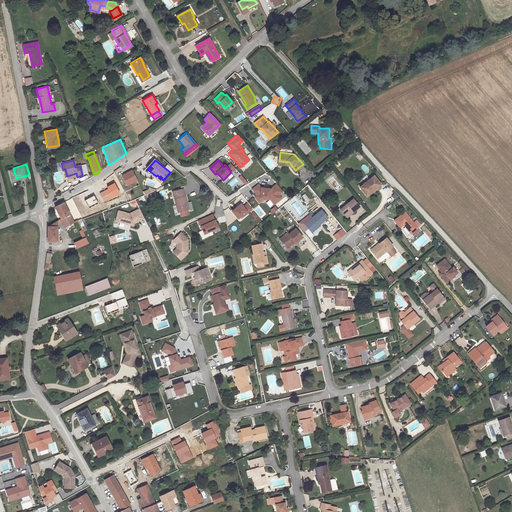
[(132,171),(123,175),(127,184),(137,180),(132,171)]
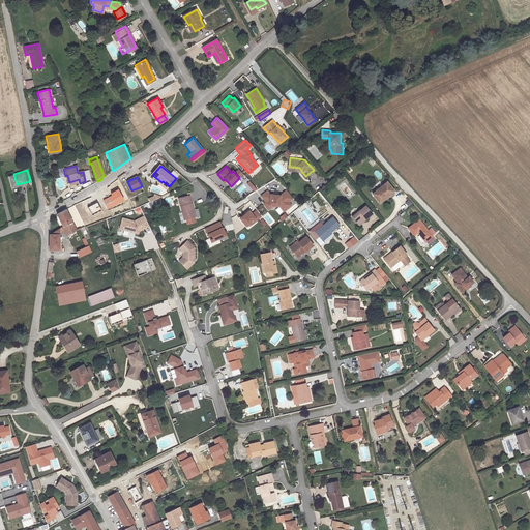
[(162,182),(160,183),(167,189),(169,186),(163,181),(162,182)]
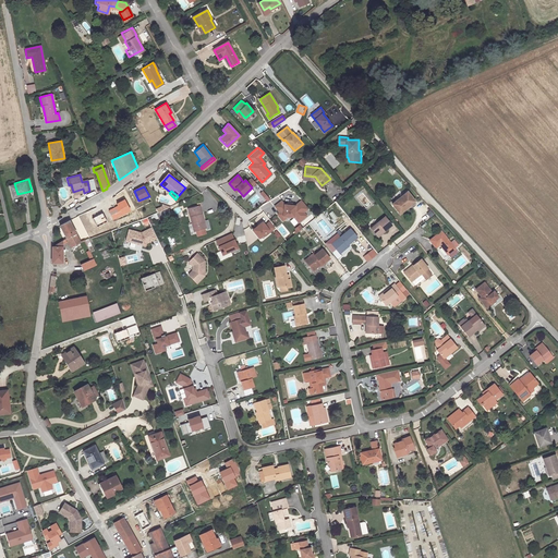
[(264,191),(261,193),(267,202),(270,199),(264,191)]
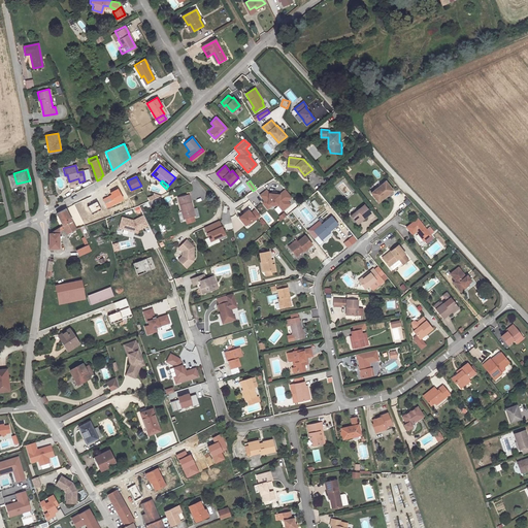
[(387,182),(373,192),(380,201),(386,196),(387,197),(391,194),(391,195),(395,192),(387,182)]
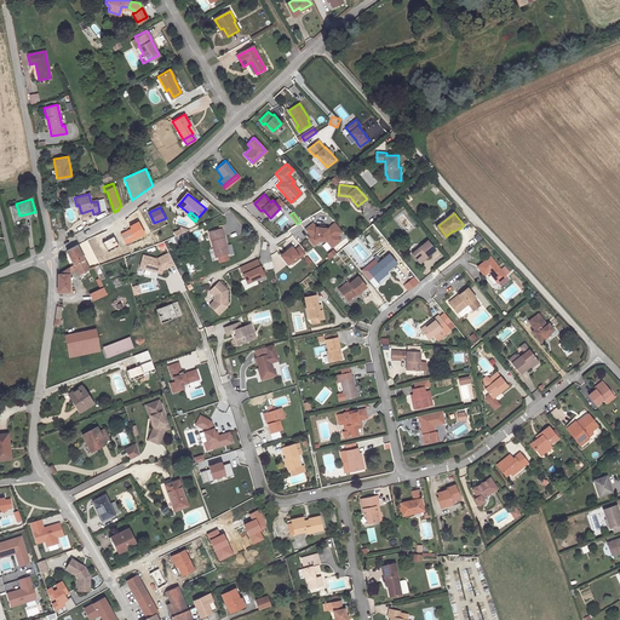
[(131,227),(131,229),(121,234),(126,244),(145,234),(139,222),(131,227)]
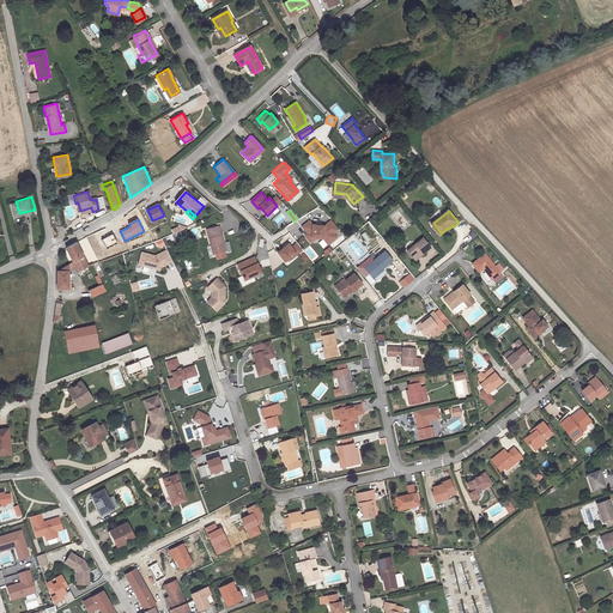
[(305,235),(309,238),(313,236),(317,237),(325,237),(329,243),(338,236),(334,232),(340,229),(333,219),(326,225),(314,224),(310,220),(303,225),(309,232),(305,235)]
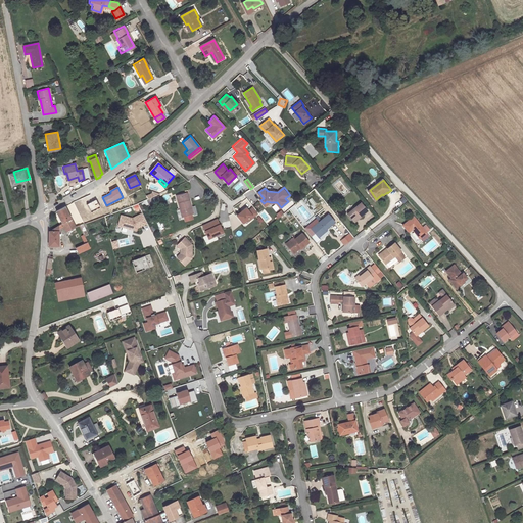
[(175,196),(181,218),(181,217),(183,222),(192,219),(192,217),(195,216),(193,206),(190,207),(186,193),(175,196)]
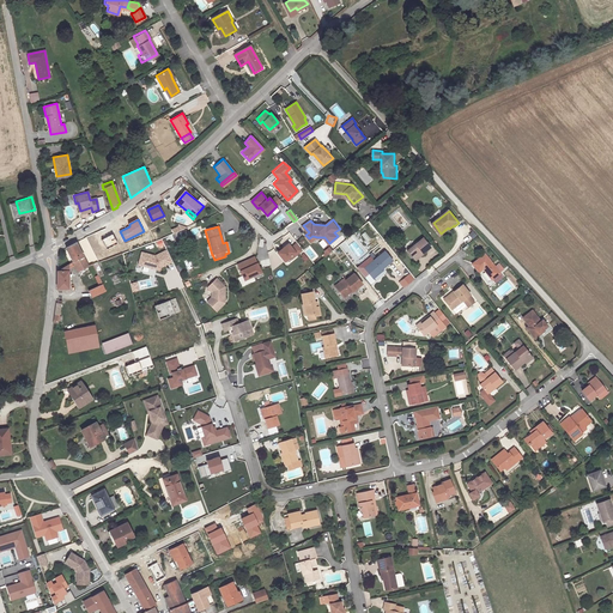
[(186,229),(169,235),(170,241),(188,235),(186,229)]
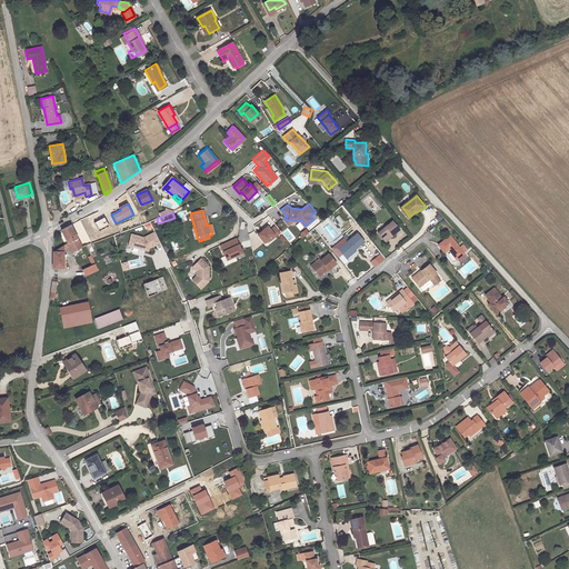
[(109,226),(105,218),(95,223),(99,231),(109,226)]
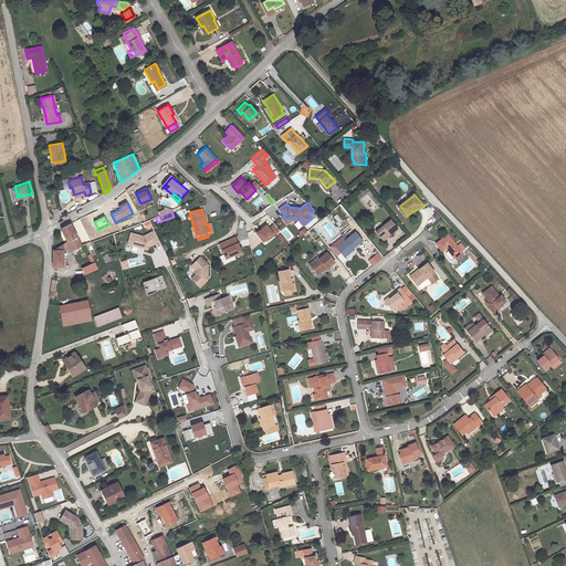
[(392,220),(377,231),(384,240),(399,229),(392,220)]
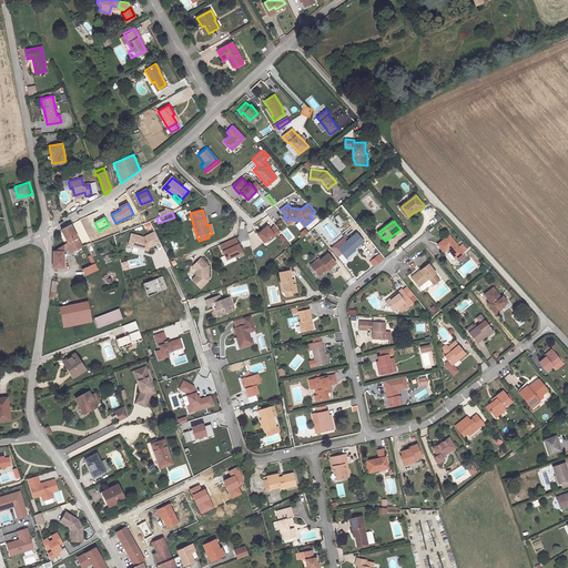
[(275,234),(280,231),(275,224),(271,227),(267,224),(257,232),(264,241),(269,237),(274,233),(275,234)]
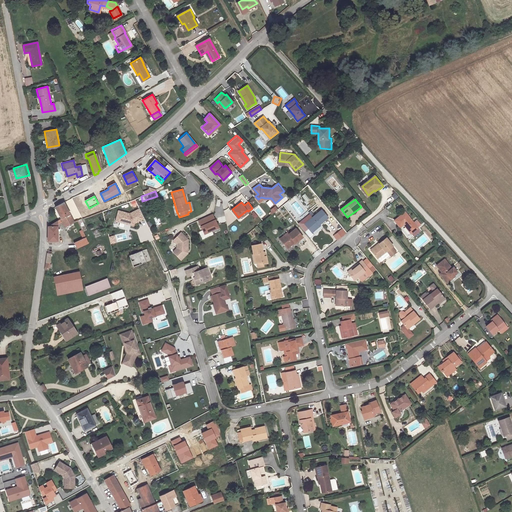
[(71,215),(65,203),(56,208),(62,219),(71,215)]
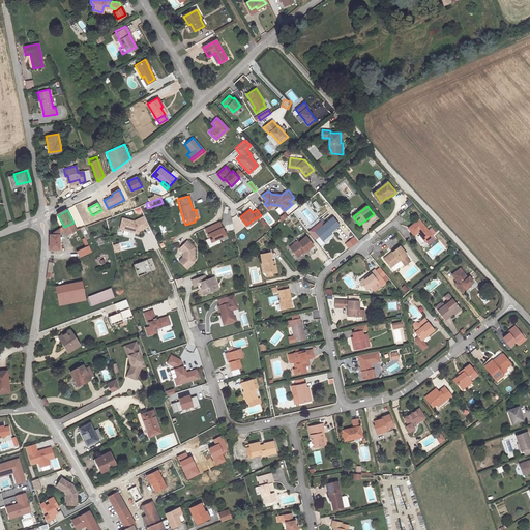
[(123,219),(120,230),(139,234),(140,232),(150,227),(145,216),(135,222),(123,219)]
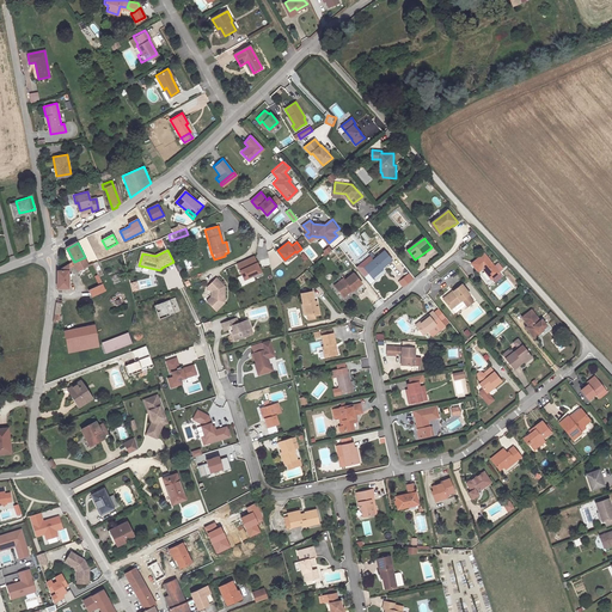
[(385,251),(375,259),(375,261),(369,265),(373,270),(369,273),(374,277),(383,271),(381,270),(393,259),(385,251)]
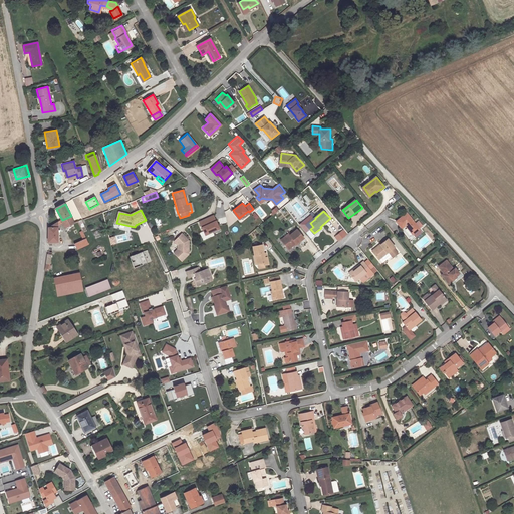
[(398,223),(403,230),(407,227),(414,236),(421,231),(408,215),(398,223)]
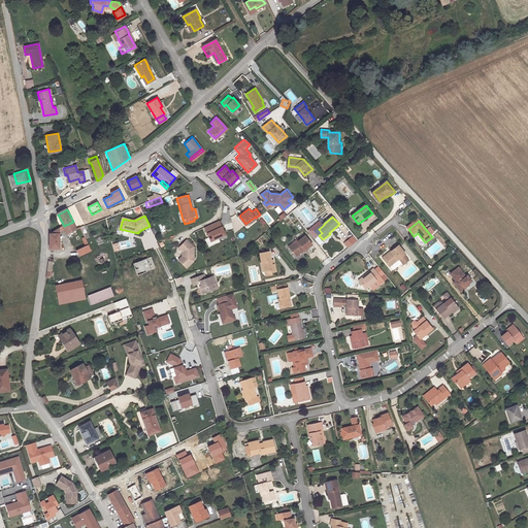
[(67,234),(77,229),(73,222),(64,226),(67,234)]
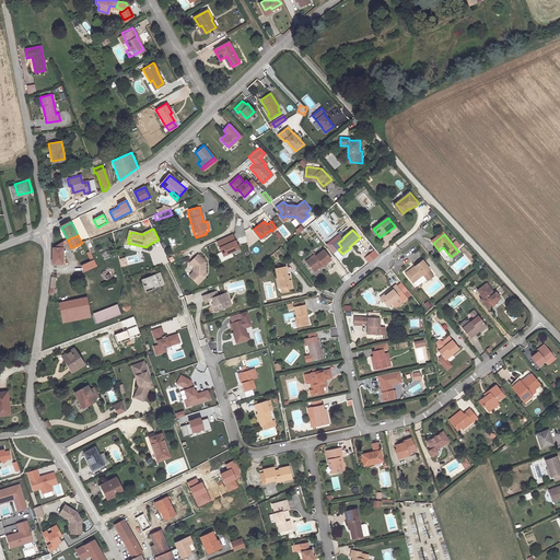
[(240,253),(232,235),(217,242),(223,256),(231,253),(232,255),(240,253)]
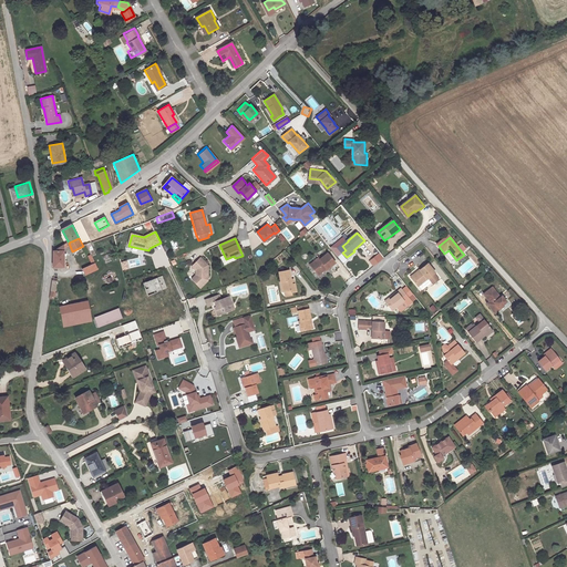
[(339,248),(342,253),(346,250),(342,246),(348,241),(348,240),(339,248)]
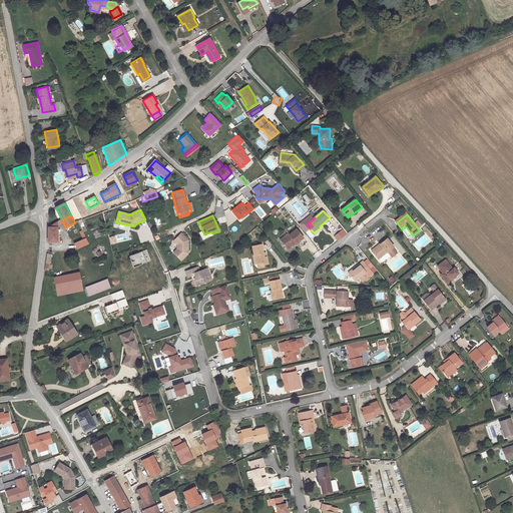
[(49,226),(49,241),(59,241),(58,221),(49,226)]
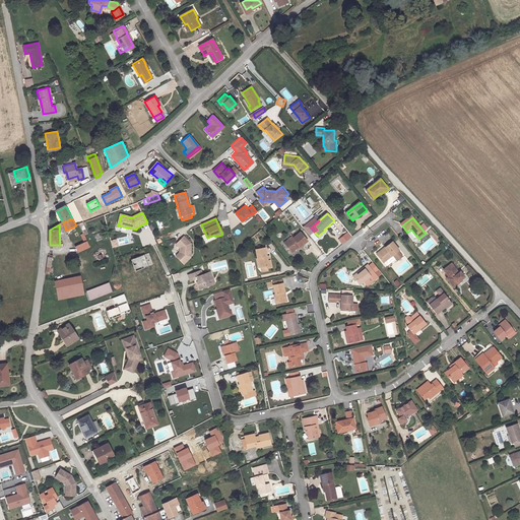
[(348,232),(338,239),(342,244),(352,238),(348,232)]
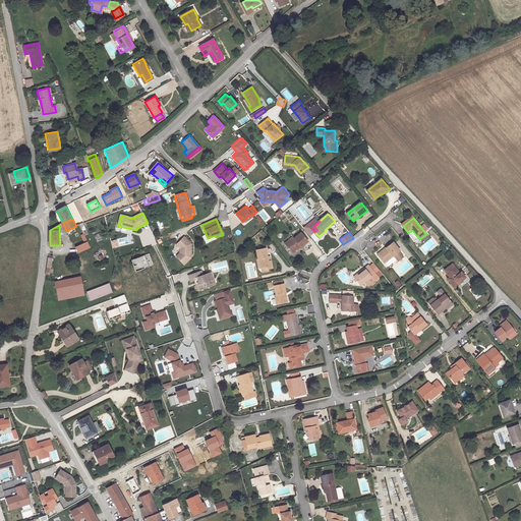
[(294,238),(286,244),(292,252),(300,246),(300,247),(308,242),(301,233),(294,238)]
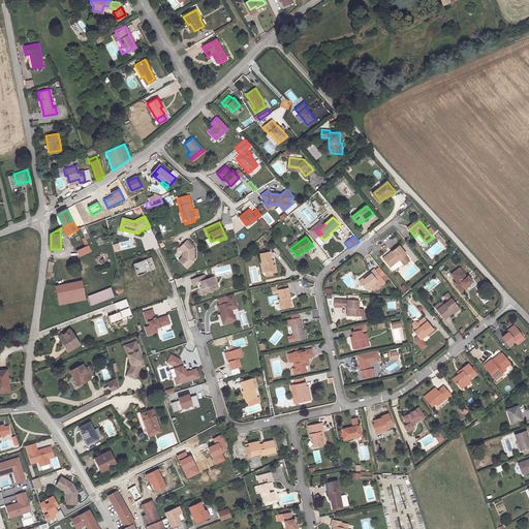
[(194,248),(188,241),(180,248),(184,253),(182,257),(178,261),(186,270),(193,262),(194,248)]
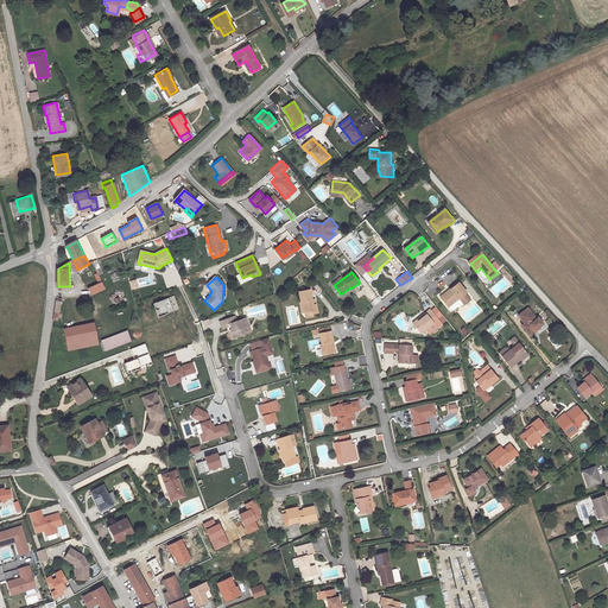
[(102,283),(89,289),(93,295),(105,289),(102,283)]
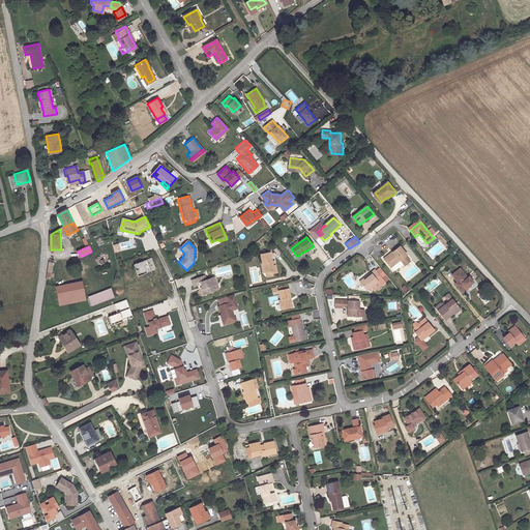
[(394,255),(385,261),(390,269),(407,257),(401,247),(393,254),(394,255)]
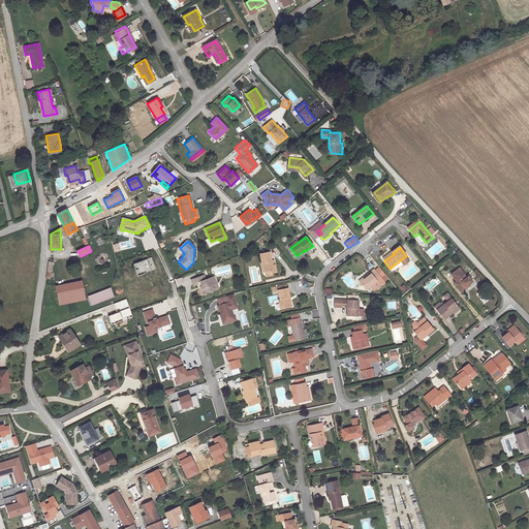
[(260,254),(261,263),(263,263),(265,273),(272,272),(272,274),(276,273),(275,267),(273,267),(272,261),(270,252),(260,254)]
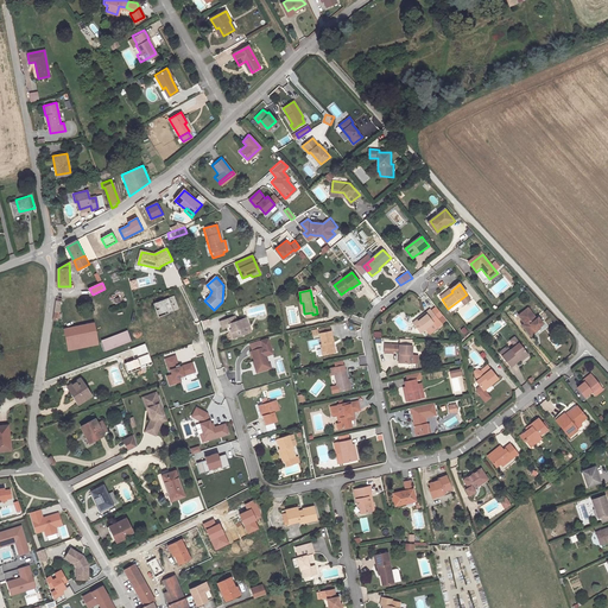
[(154,303),(159,317),(179,309),(175,296),(154,303)]
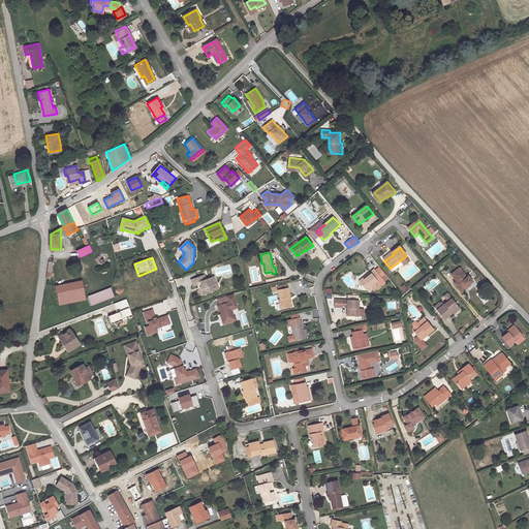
[(372,275),(362,283),(367,290),(371,287),(375,292),(382,286),(379,282),(383,279),(375,270),(371,273),(372,275)]
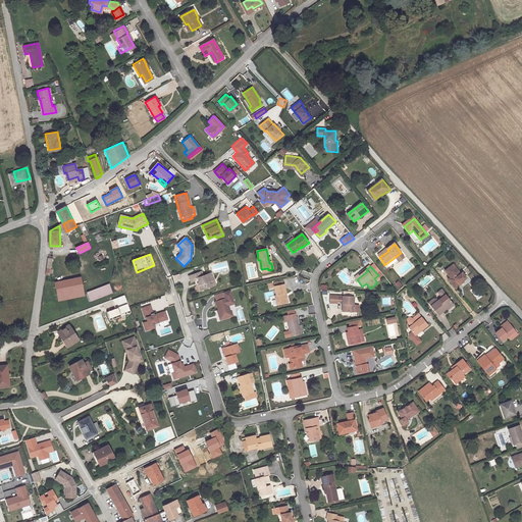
[(454,266),(452,267),(460,276),(461,275),(454,266)]
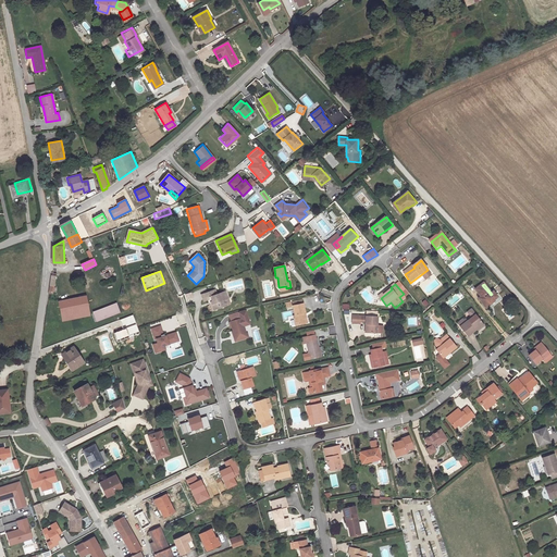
[(491,295),(482,285),(474,292),(480,299),(478,300),(484,308),(494,301),(497,298),(493,293),(492,294),(491,295)]
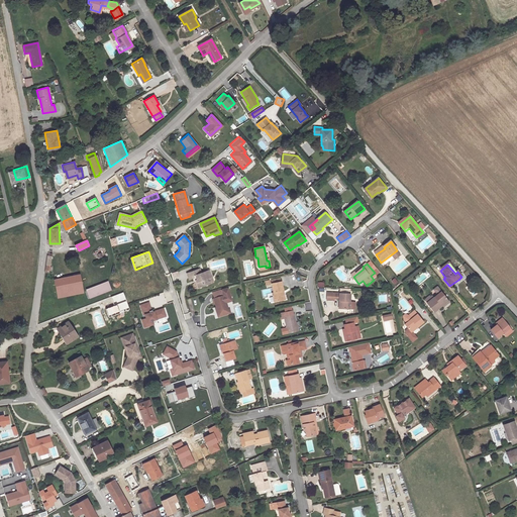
[(352,276),(353,277),(364,269),(363,267),(352,276)]
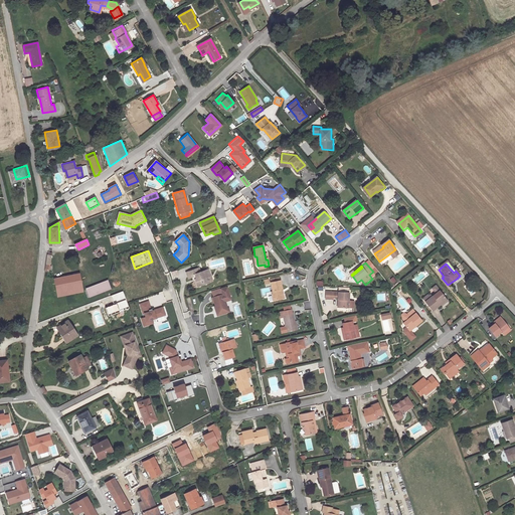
[(195,279),(198,286),(209,282),(208,277),(210,273),(209,271),(207,270),(199,273),(198,269),(187,273),(189,279),(192,278),(193,279),(195,279)]
